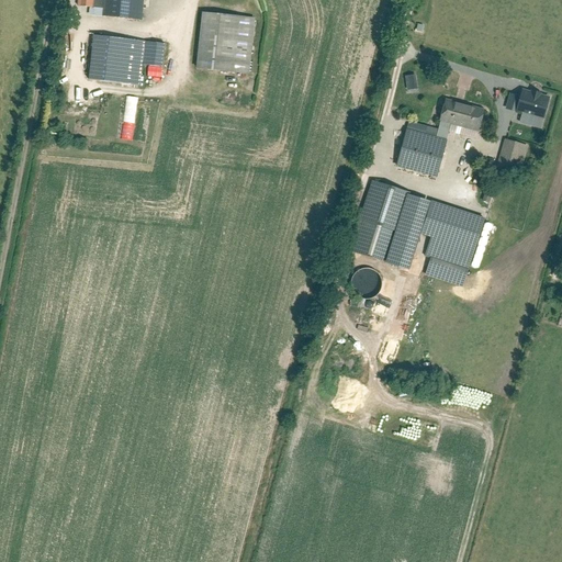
[(103,14),(141,18),(142,0),(103,0),(103,4),(103,14)]
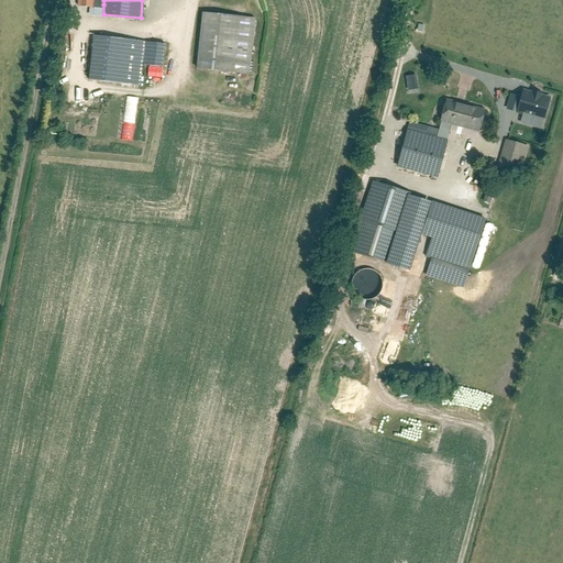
[(194,66),(247,73),(255,14),(201,8),(194,66)]
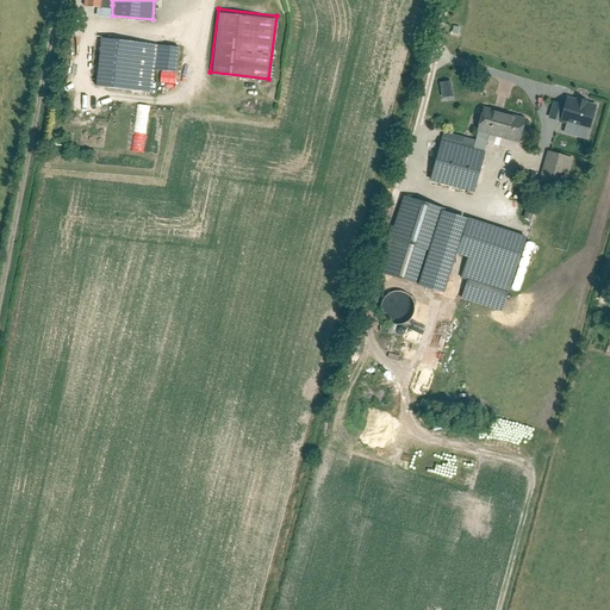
[(93,83),(150,92),(154,66),(157,42),(101,33),(93,83)]
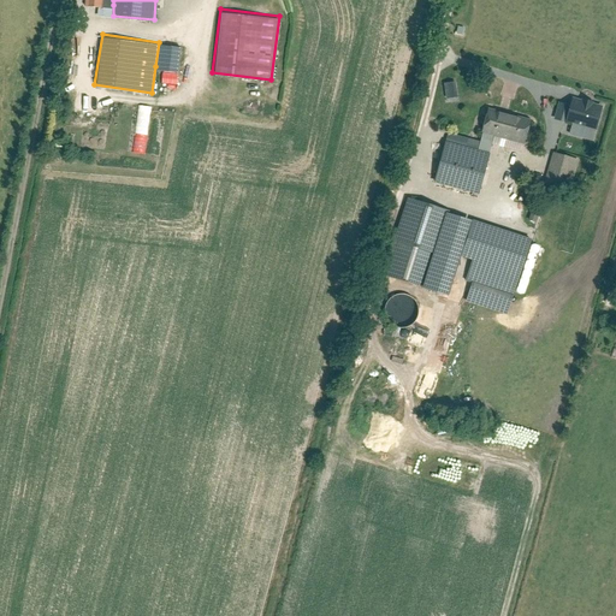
[(182,46),(159,42),(155,66),(178,70),(182,46)]
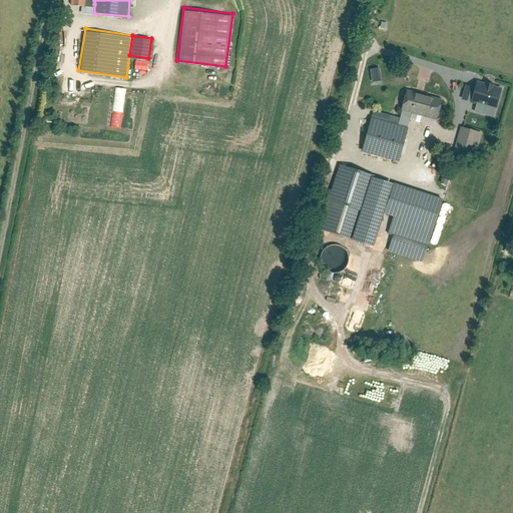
[(370,67),(371,81),(381,80),(379,66),(370,67)]
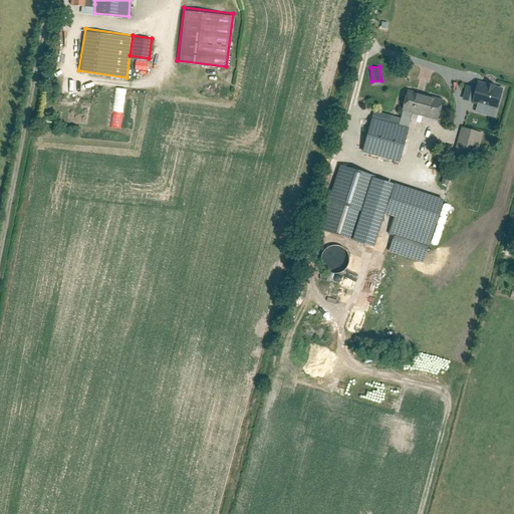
[(496,108),(503,87),(479,79),(477,86),(472,101),(496,108)]
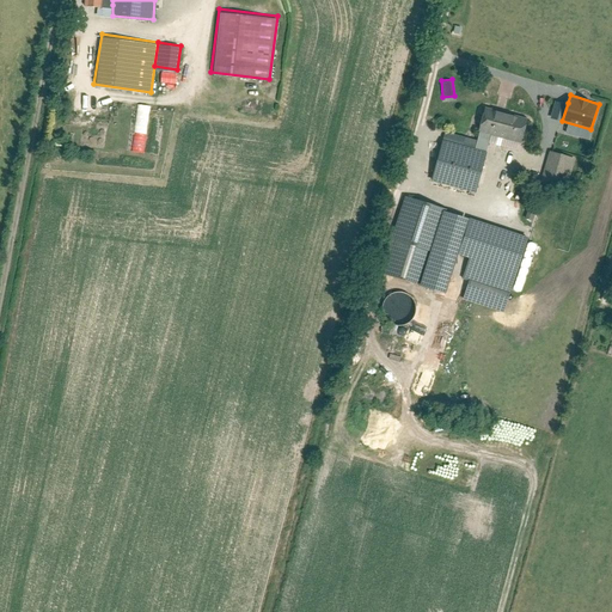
[(550,117),(562,121),(568,103),(556,99),(550,117)]
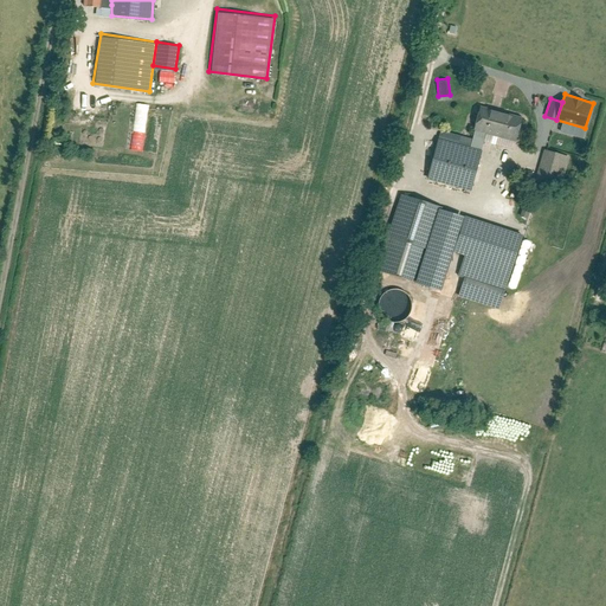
[(131,149),(143,150),(148,104),(135,103),(131,149)]
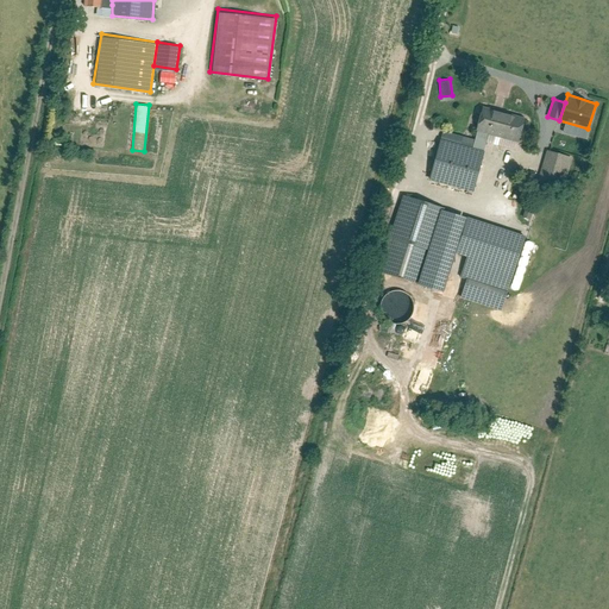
[(516,140),(523,117),(482,104),(473,129),(476,129),(488,132),(516,140)]
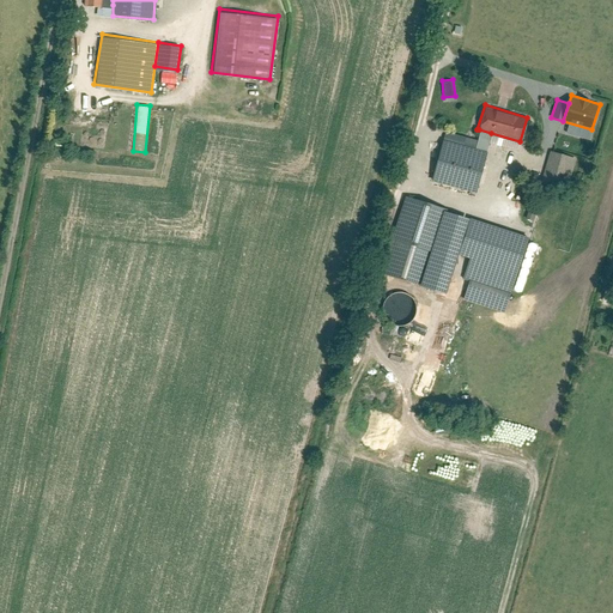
[(474,147),(486,151),(491,133),(479,129),(474,147)]
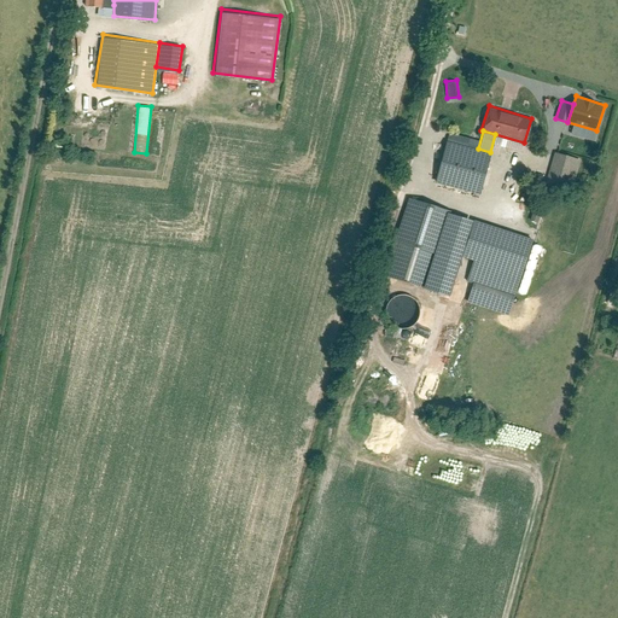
[(478,194),(490,152),(478,149),(447,140),(435,181),(478,194)]
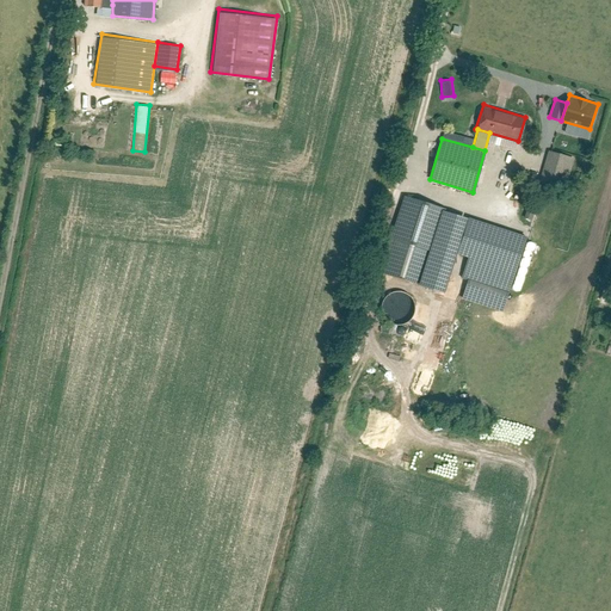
[(567,184),(574,158),(548,150),(541,177),(567,184)]
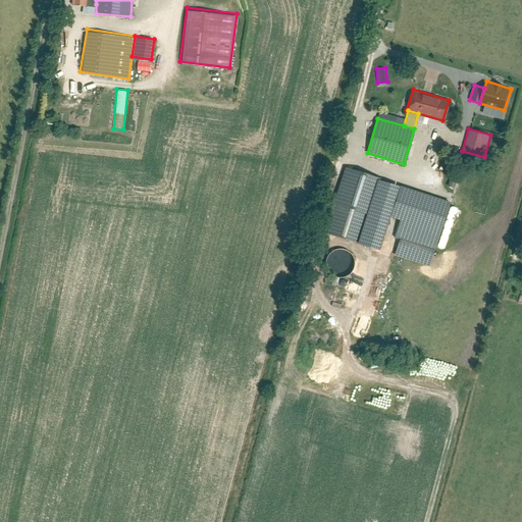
[(336,201),(366,210),(376,175),(347,166),(336,201)]
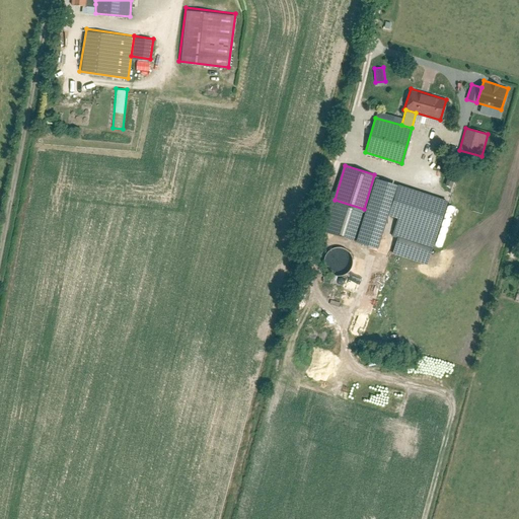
[(447,198),(398,182),(388,213),(397,216),(438,229),(447,198)]
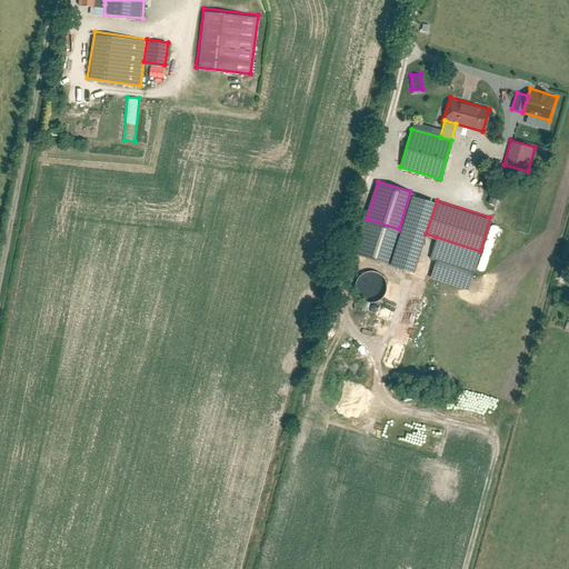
[(393,262),(403,230),(399,229),(367,219),(357,251),(393,262)]
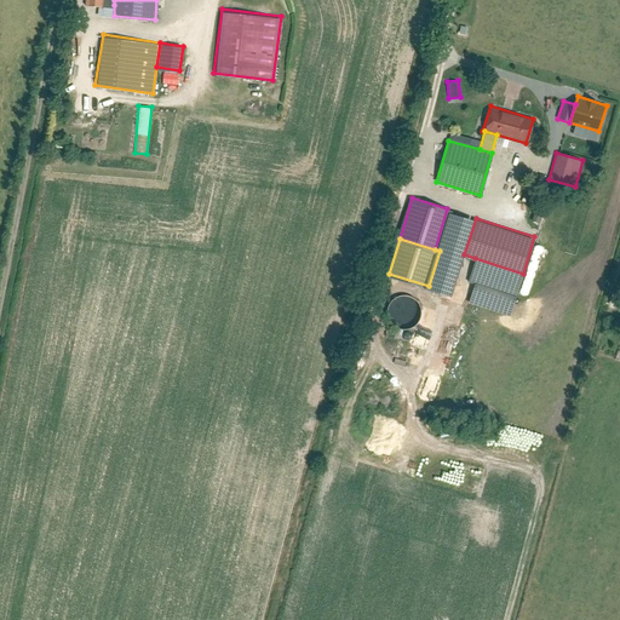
[(516,294),(523,274),(475,258),(468,280),(475,281),(516,294)]
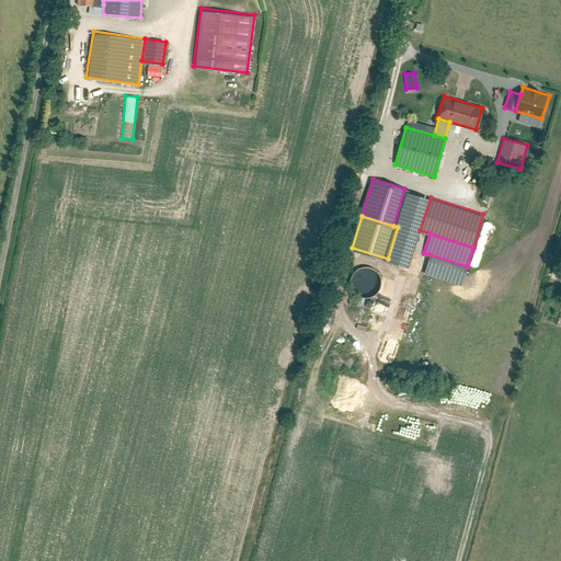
[(467,266),(430,254),(423,273),(460,285),(467,266)]
